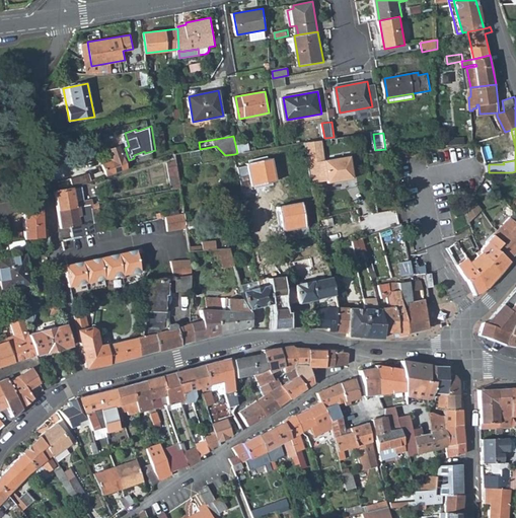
[(306,178),(313,177),(306,141),(300,142),(306,178)]
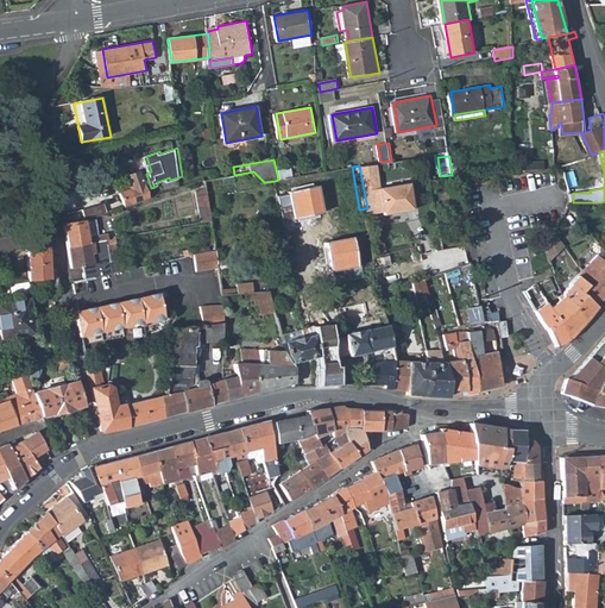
[(291,167),(276,169),(278,180),(284,179),(294,177),(291,167)]
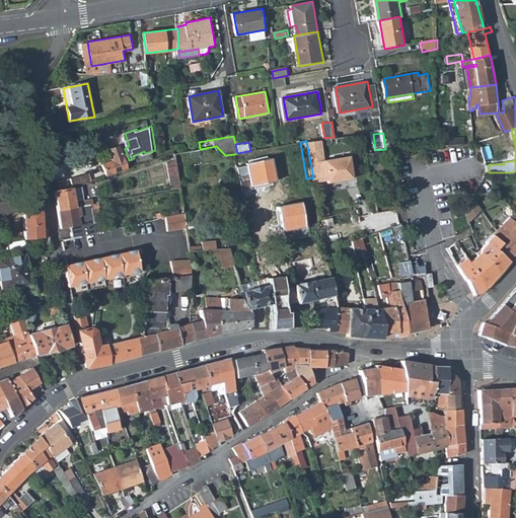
[(106,162),(111,173),(131,167),(129,160),(125,148),(123,144),(113,147),(115,155),(116,159),(113,160),(106,162)]
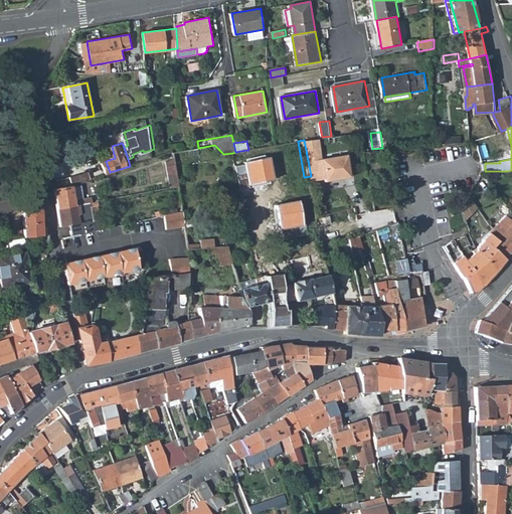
[(486,143),(481,144),(480,144),(484,160),(490,159),(486,143)]
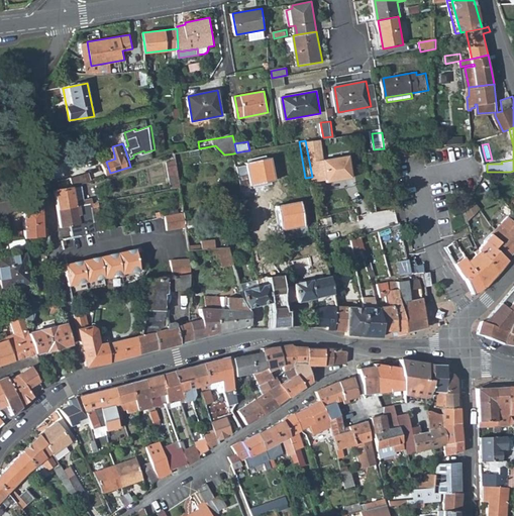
[(252,158),(250,149),(249,150),(241,151),(242,160),(252,158)]
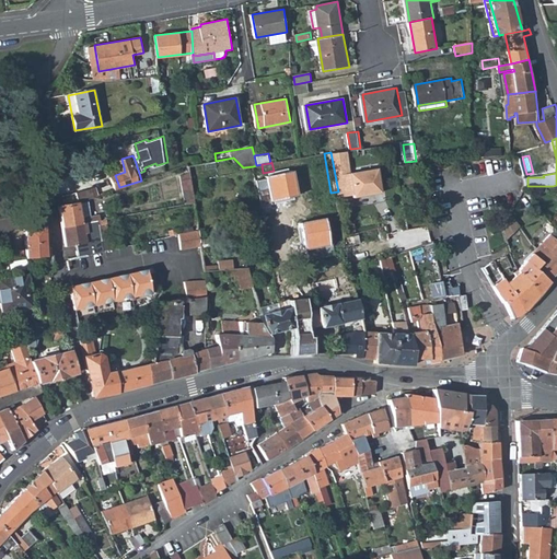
[(379,167),(351,172),(356,197),(382,191),(379,167)]
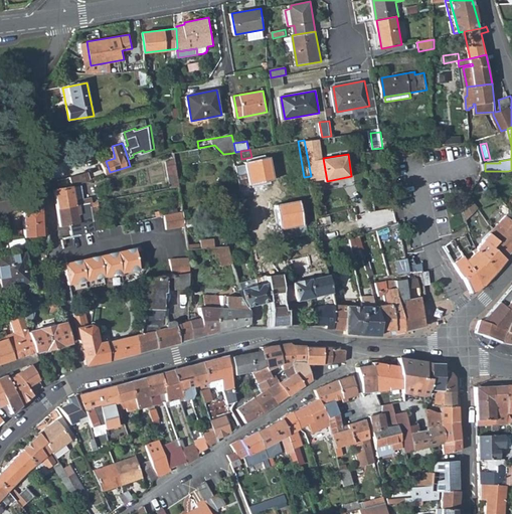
[(168,166),(172,187),(180,186),(177,165),(168,166)]
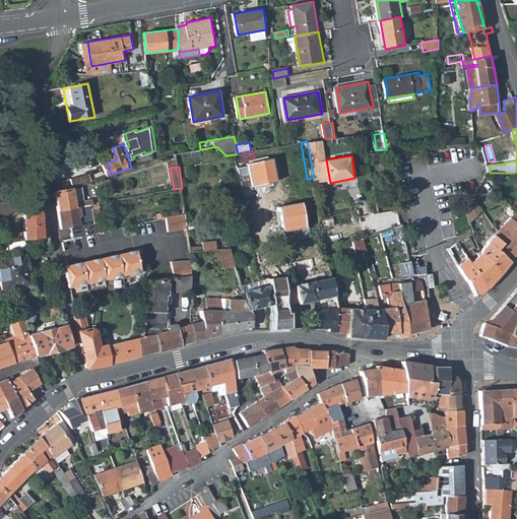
[(245,169),(238,171),(240,180),(246,179),(245,169)]
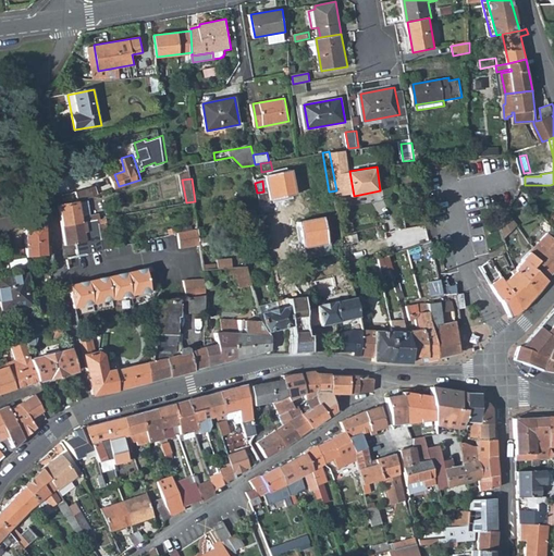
[(77,190),(79,200),(96,196),(93,186),(77,190)]
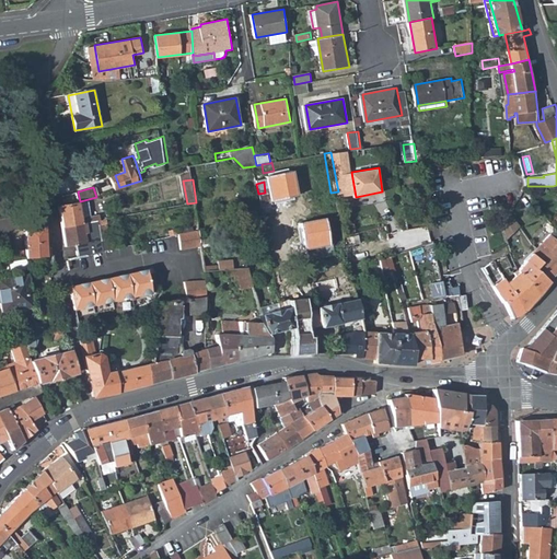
[(91,201),(81,202),(74,205),(61,206),(65,226),(97,221),(101,220),(100,216),(94,218),(91,201)]
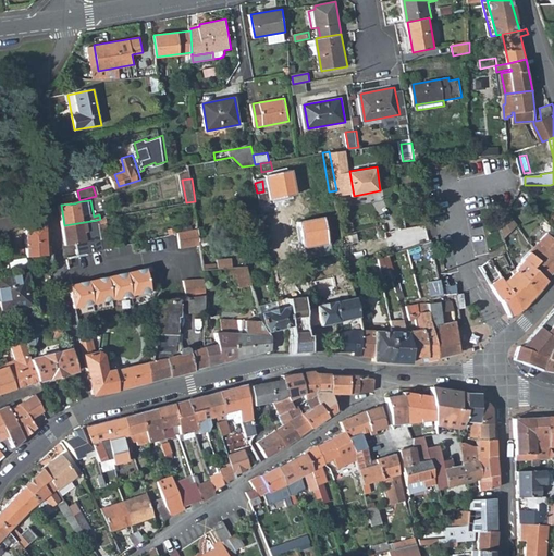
[(47,225),(50,225),(49,217),(26,219),(27,226),(47,225)]
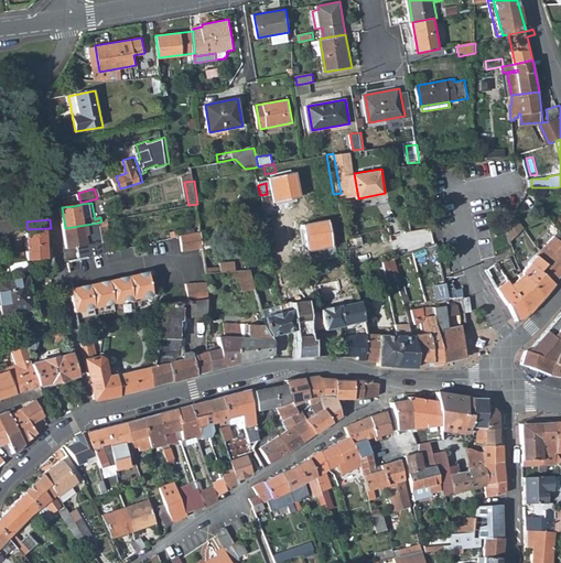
[(99,226),(98,223),(65,228),(68,248),(78,246),(81,258),(105,252),(103,242),(111,240),(109,224),(99,226)]
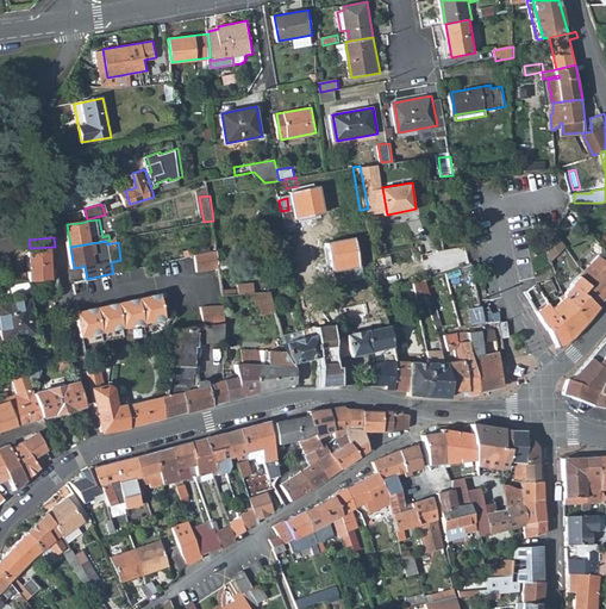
[(554,242),(548,244),(557,272),(558,272),(566,269),(558,247),(555,248),(554,242)]
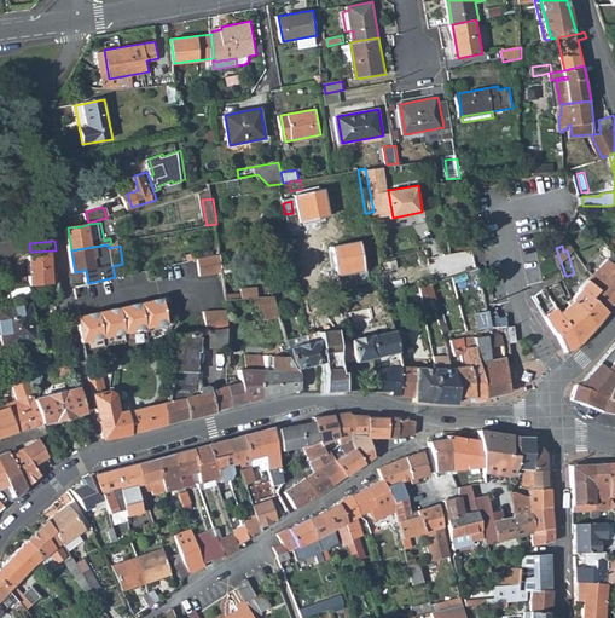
[(30,252),(33,284),(47,283),(54,283),(52,250),(30,252)]
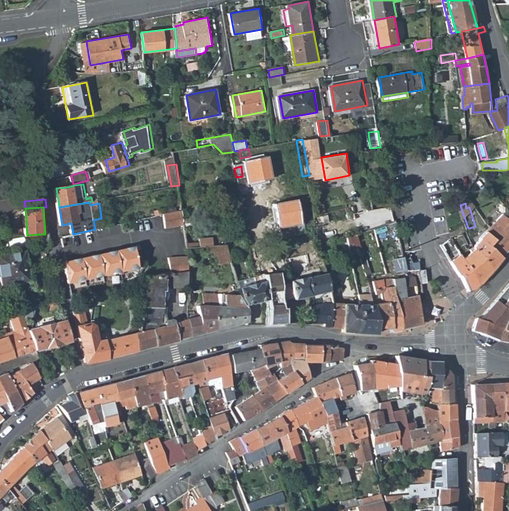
[(508,209),(490,227),(487,230),(496,239),(491,244),(503,256),(508,249),(508,209)]
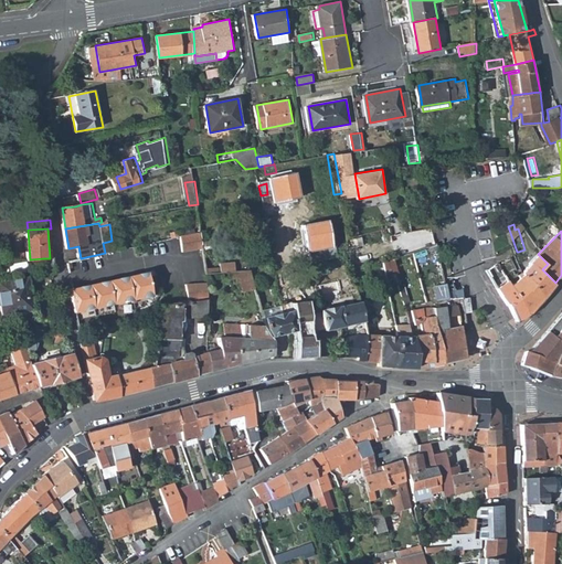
[(204,248),(202,233),(182,235),(186,252),(204,248)]
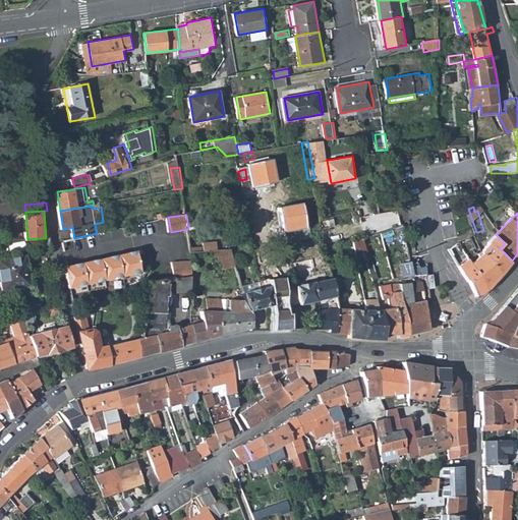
[(105,232),(103,222),(95,224),(97,233),(105,232)]
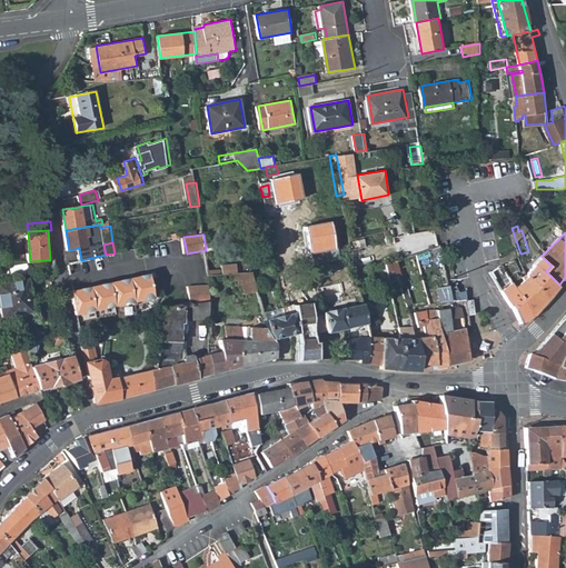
[(527,265),(522,253),(520,253),(502,263),(506,269),(514,281),(518,289),(535,316),(543,308),(552,298),(560,286),(559,285),(546,271),(552,266),(542,256),(534,263),(536,265),(532,268),(527,273),(524,276),(520,269),(527,265)]
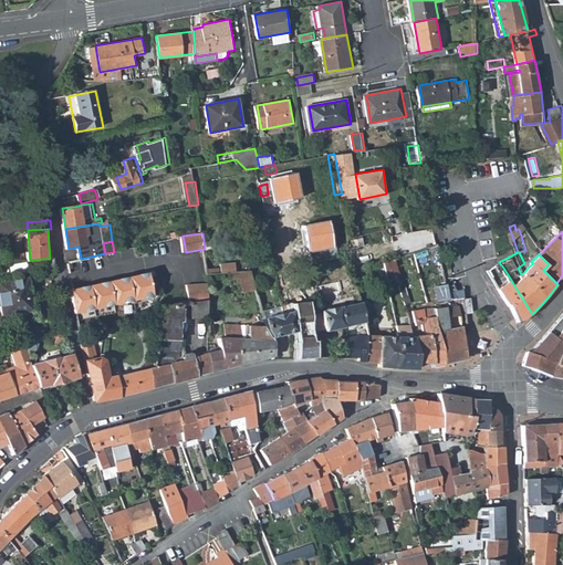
[(59,271),(56,258),(50,259),(43,259),(45,265),(52,271),(59,271)]
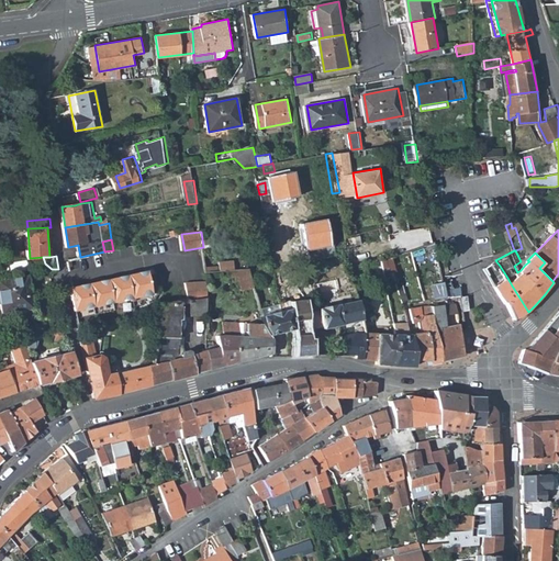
[(387,279),(395,277),(393,271),(398,270),(394,257),(383,260),(387,279)]
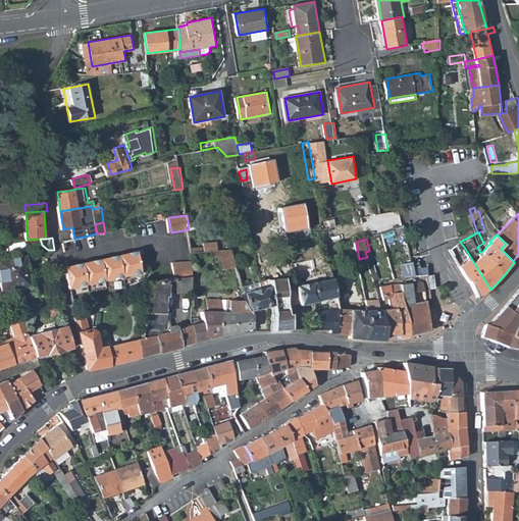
[(484,242),(483,243),(477,247),(480,253),(483,251),(487,246),(484,242)]
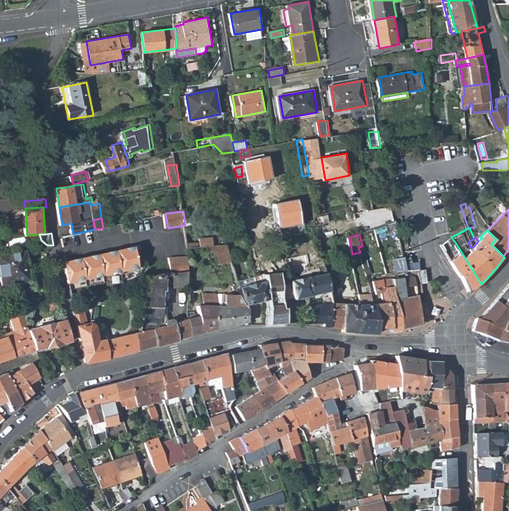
[(222,263),(233,261),(228,244),(211,245),(213,252),(218,251),(222,263)]
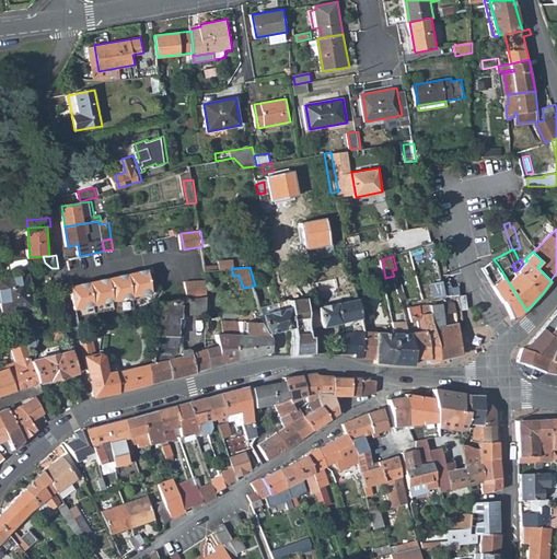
[(492,270),(487,274),(492,281),(497,278),(492,270)]
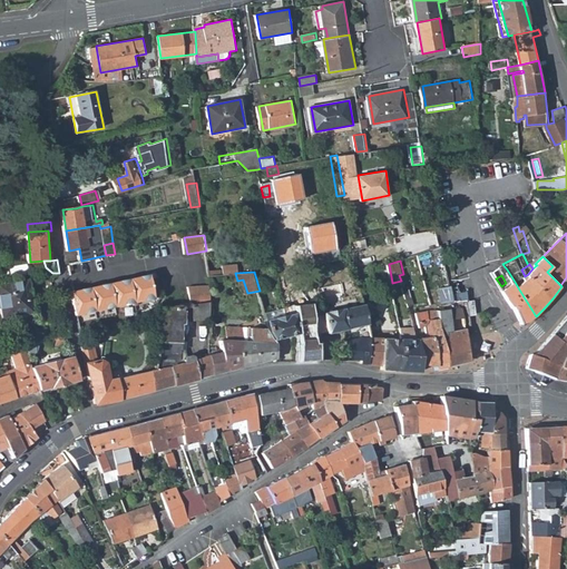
[(82,290),(72,292),(76,306),(78,315),(156,300),(152,276),(143,278),(125,282),(97,287),(82,290)]
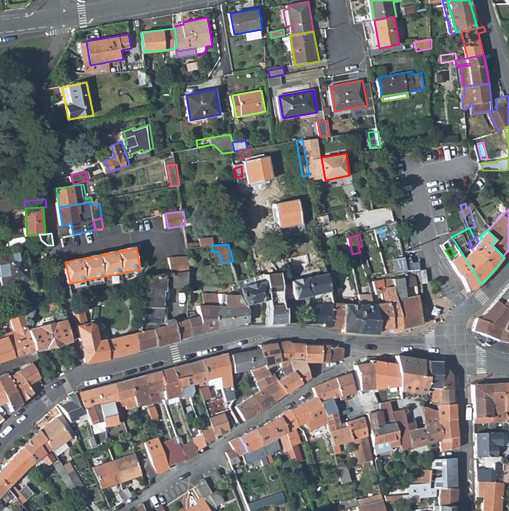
[(32,280),(27,251),(0,254),(0,262),(4,285),(32,280)]
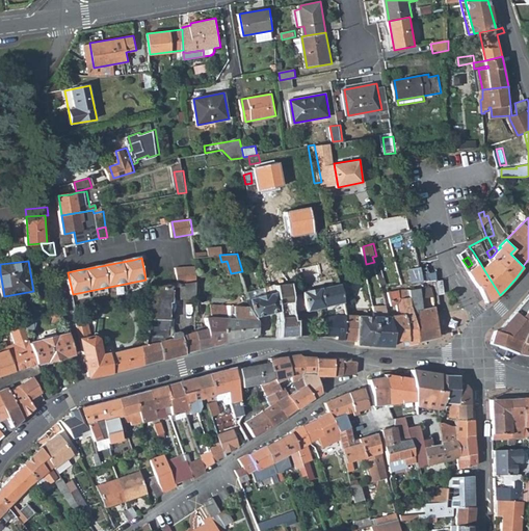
[(473,268),(470,270),(487,299),(488,300),(490,302),(492,304),(500,295),(484,270),(480,263),(473,268)]
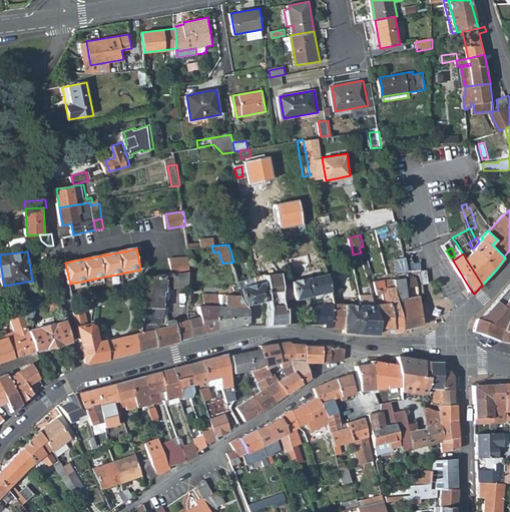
[(191,271),(190,254),(171,258),(174,274),(190,272),(191,271)]
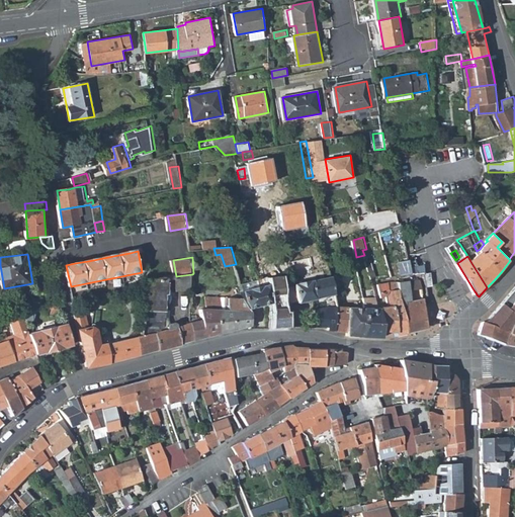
[(401,261),(404,274),(414,272),(411,259),(401,261)]
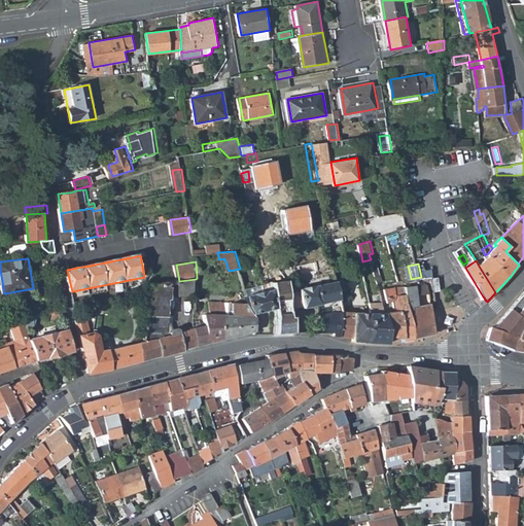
[(250,270),(241,273),(246,288),(255,285),(250,270)]
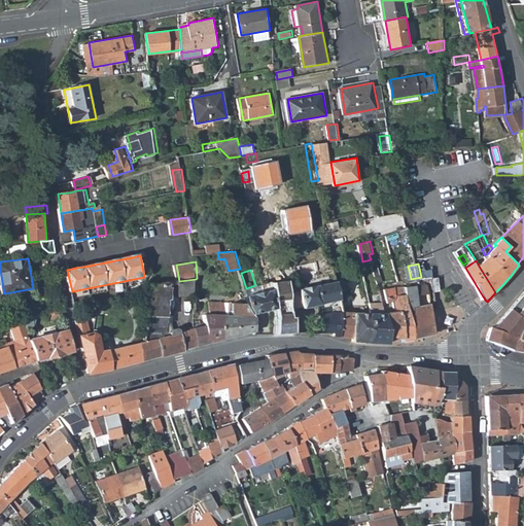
[(381,271),(375,272),(379,282),(384,280),(381,271)]
